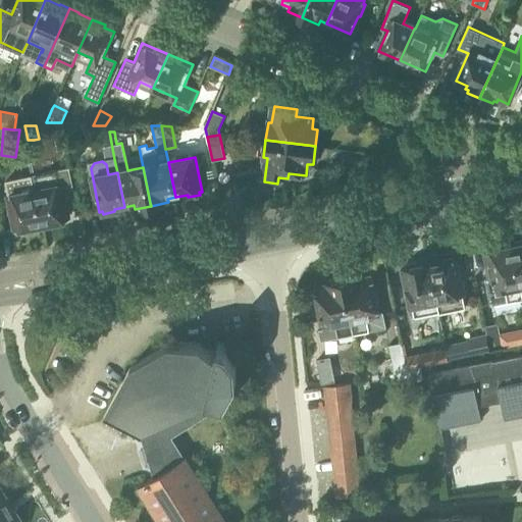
[(24,191),(9,194),(16,228),(19,228),(21,230),(29,228),(31,225),(42,223),(33,175),(30,162),(19,164),(24,191)]
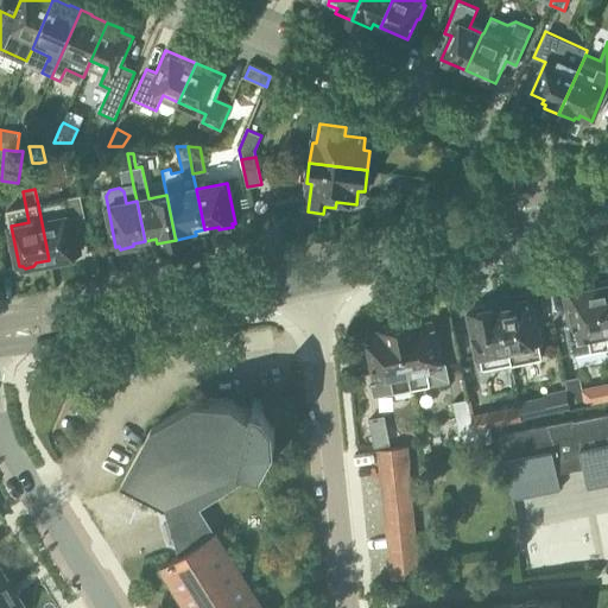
[(38,204),(49,260),(62,258),(65,260),(74,258),(75,255),(78,254),(67,198),(39,204),(38,204)]
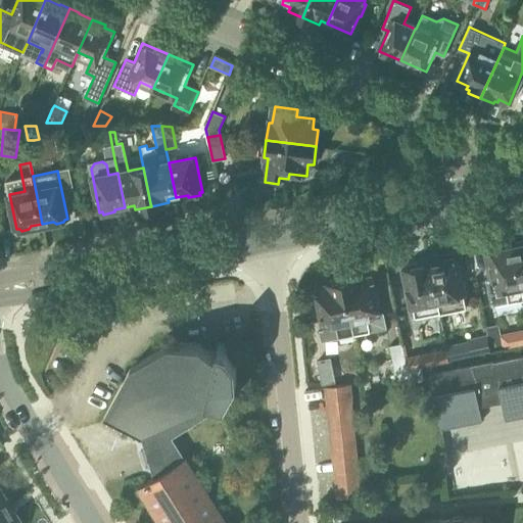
[(522,241),(514,243),(522,287),(522,241)]
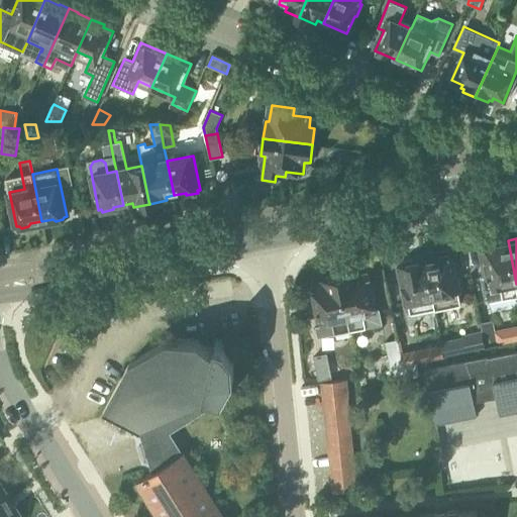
[(488,275),(482,277),(487,301),(516,295),(516,284),(508,240),(495,243),(495,245),(482,248),(488,275)]
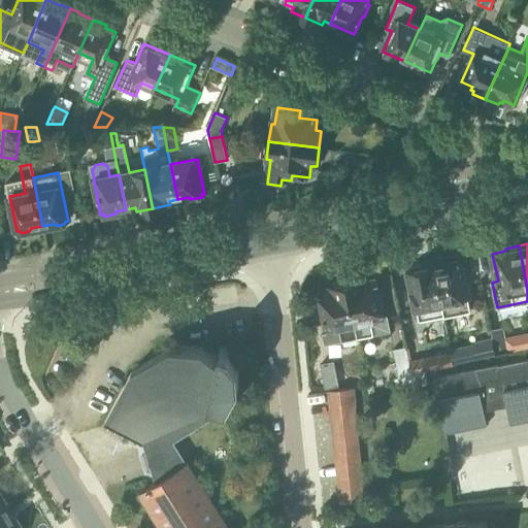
[(444,315),(471,309),(461,264),(435,269),(442,303),(444,315)]
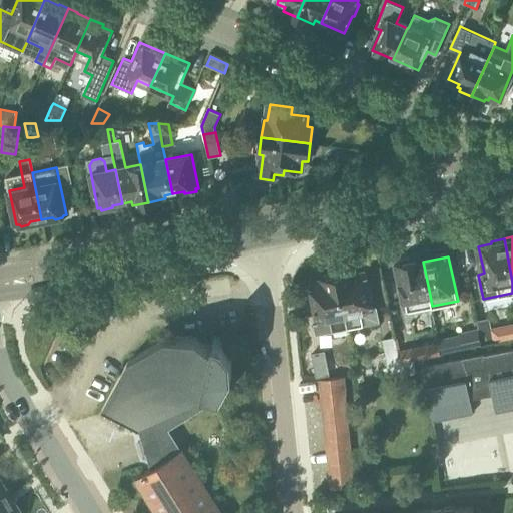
[(422,308),(432,306),(430,295),(423,262),(422,258),(397,263),(404,301),(407,300),(409,311),(422,308)]
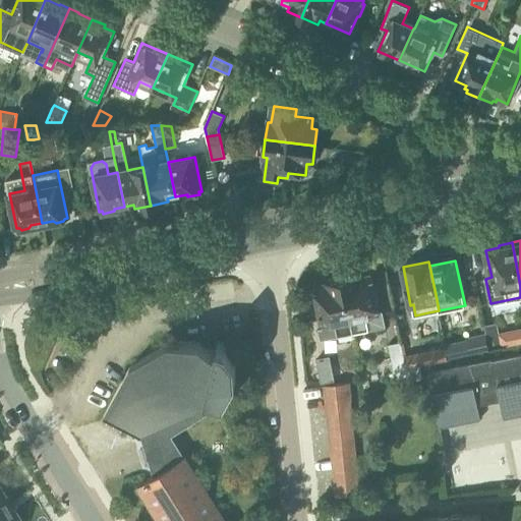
[(384,327),(381,311),(379,311),(371,277),(359,279),(359,276),(355,276),(355,274),(342,277),(353,333),(384,327)]
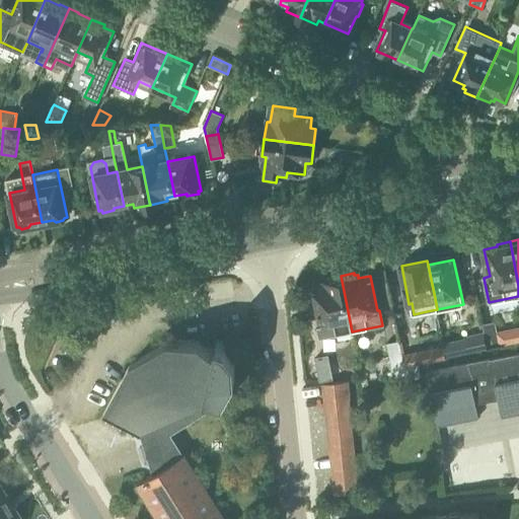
[(325,285),(314,287),(322,326),(317,327),(319,339),(352,331),(341,276),(327,278),(328,281),(324,281),(325,285)]
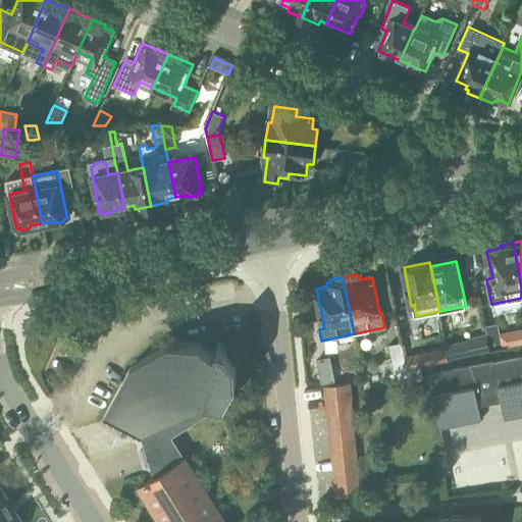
[(486,333),(489,350),(503,348),(498,323),(484,325),(486,333)]
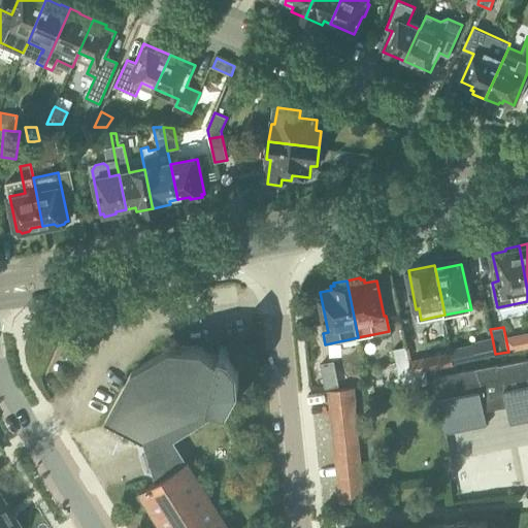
[(401,387),(413,385),(413,384),(410,371),(405,345),(402,329),(390,332),(394,349),(393,349),(398,373),(401,387)]
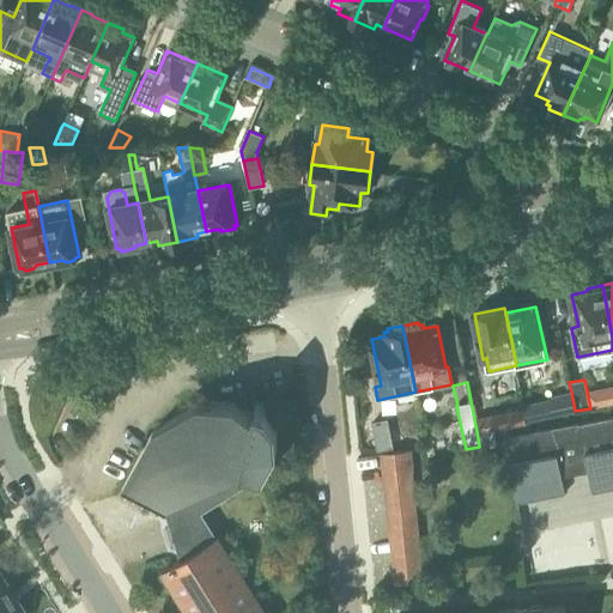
[(571,392),(550,396),(550,399),(554,416),(575,411),(571,392)]
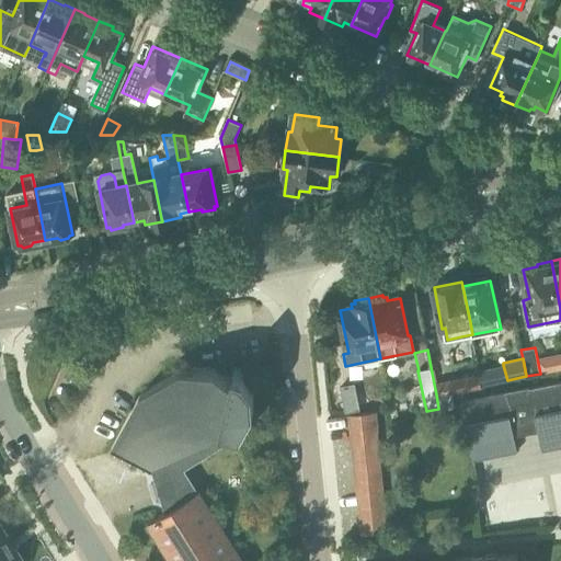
[(197,491),(183,468),(240,432),(242,433),(255,408),(254,387),(244,371),(236,367),(235,369),(236,369),(232,376),(216,367),(182,368),(140,395),(111,449),(152,471),(153,468),(155,467),(169,511),(149,523),(173,560),(242,560),(198,490),(197,491)]
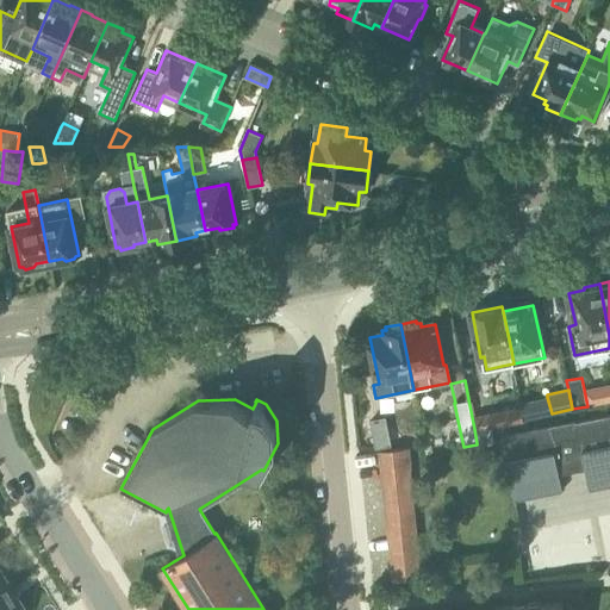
[(490,414),(473,417),(475,430),(492,428),(500,425),(498,417),(491,418),(490,414)]
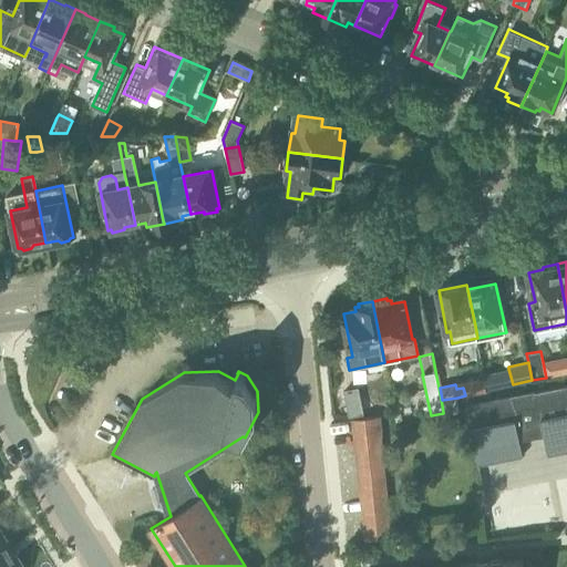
[(566,385),(536,392),(535,391),(466,404),(471,428),(477,465),(501,461),(523,456),(519,437),(543,432),(547,455),(566,451),(566,385)]
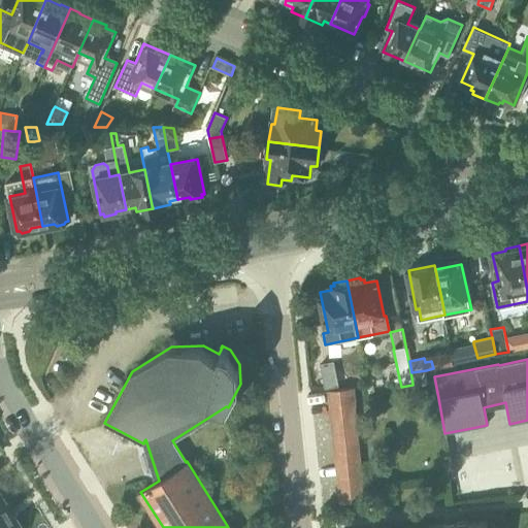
[(321,364),(326,388),(338,386),(333,362),(321,364)]
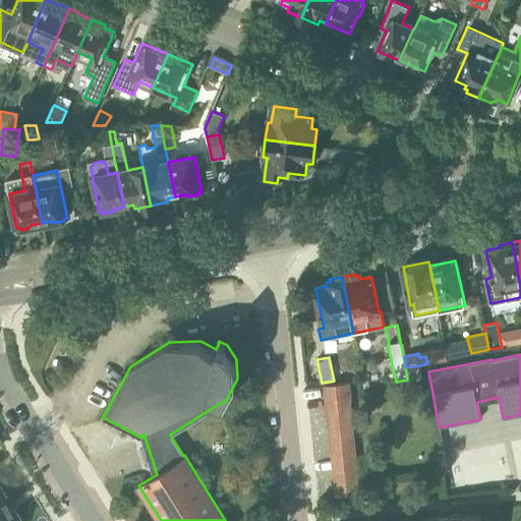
[(420,365),(406,367),(407,370),(408,379),(409,381),(422,379),(420,365)]
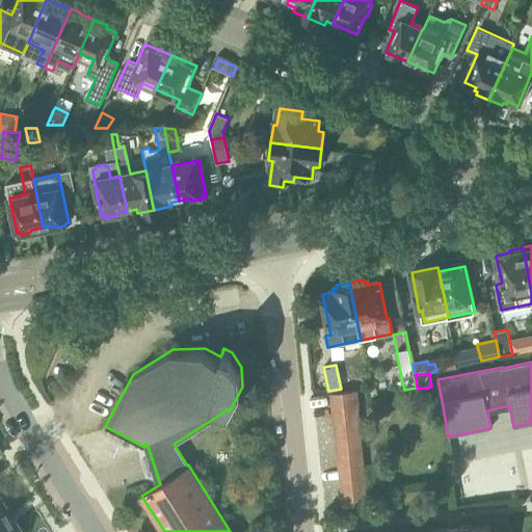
[(357,401),(356,391),(330,393),(331,404),(357,401)]
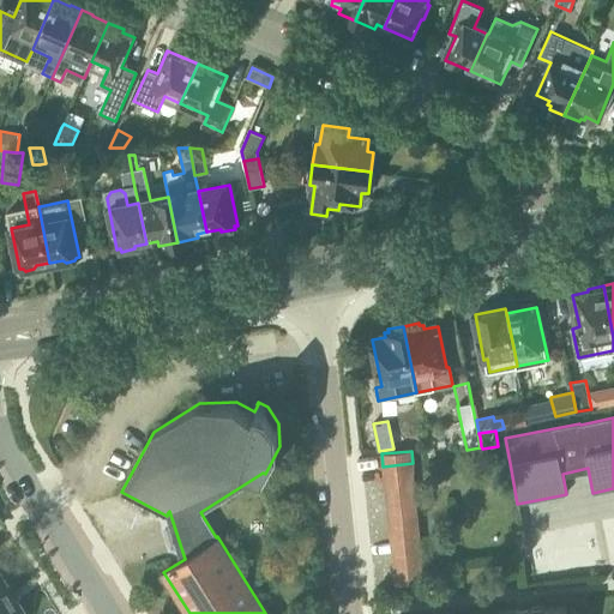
[(383,467),(385,480),(414,477),(413,463),(383,467)]
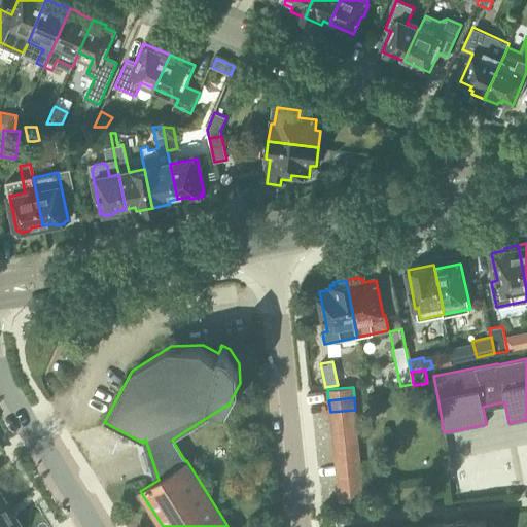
[(355,410),(330,412),(331,427),(357,424),(356,421),(355,410)]
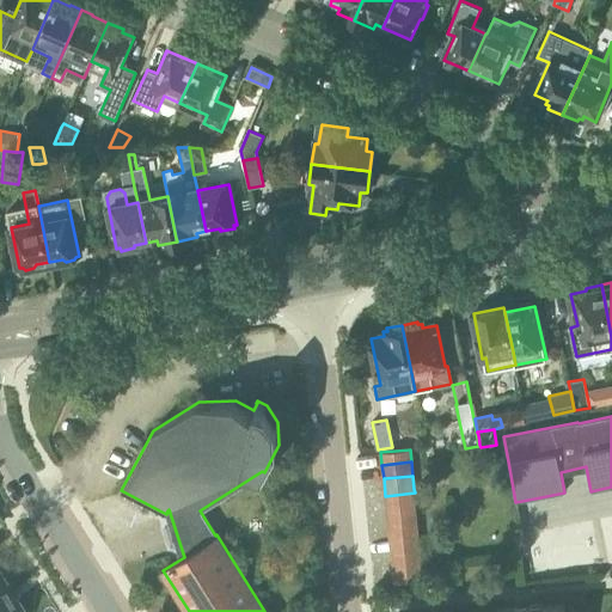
[(385,496),(386,510),(416,507),(415,493),(385,496)]
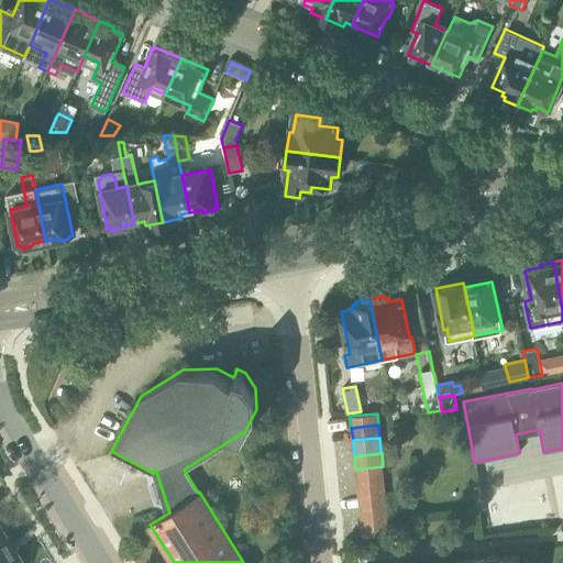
[(357,483),(384,481),(383,466),(355,470),(357,483)]
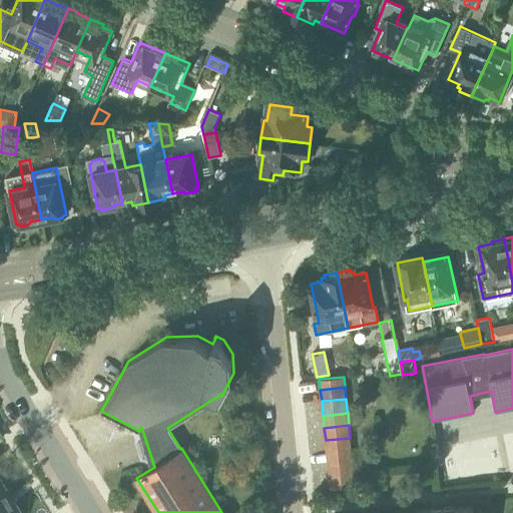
[(350,438),(326,440),(327,452),(352,450),(350,438)]
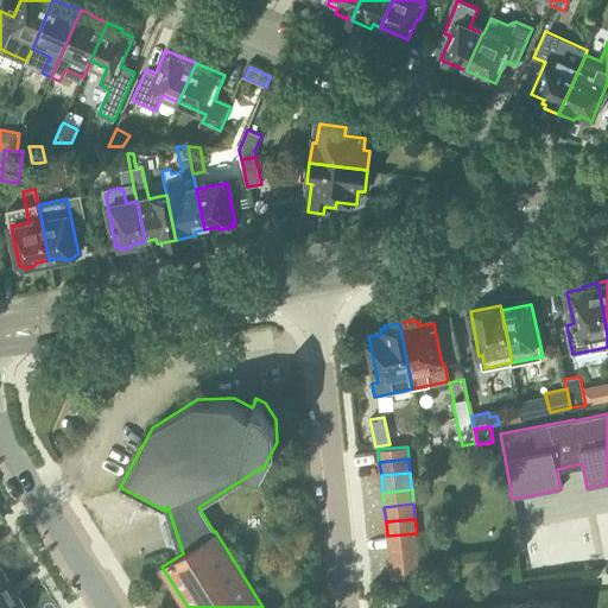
[(524,549),(519,523),(510,525),(514,551),(524,549)]
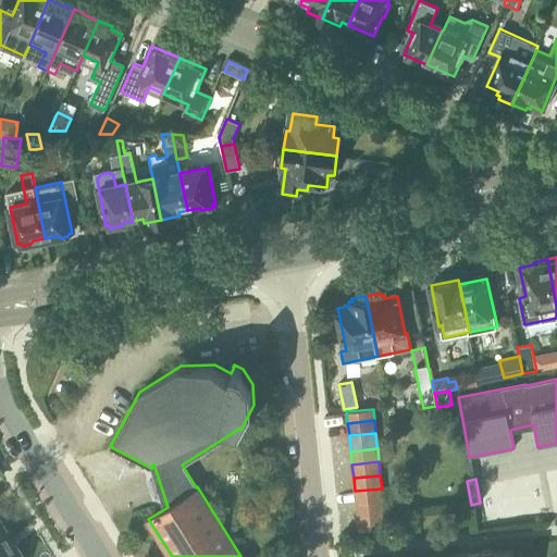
[(382,489),(355,491),(356,505),(383,502),(382,489)]
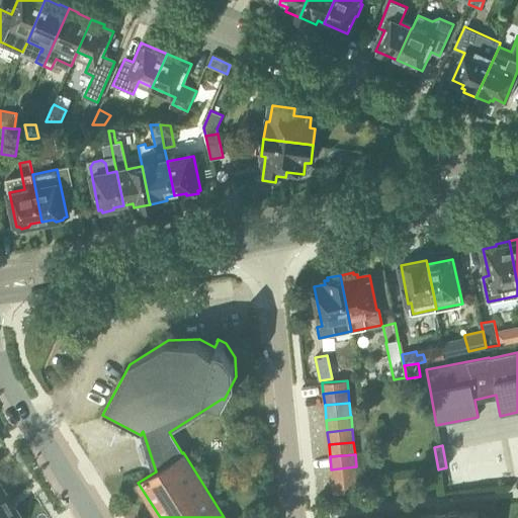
[(333,482),(357,479),(356,466),(331,469),(333,482)]
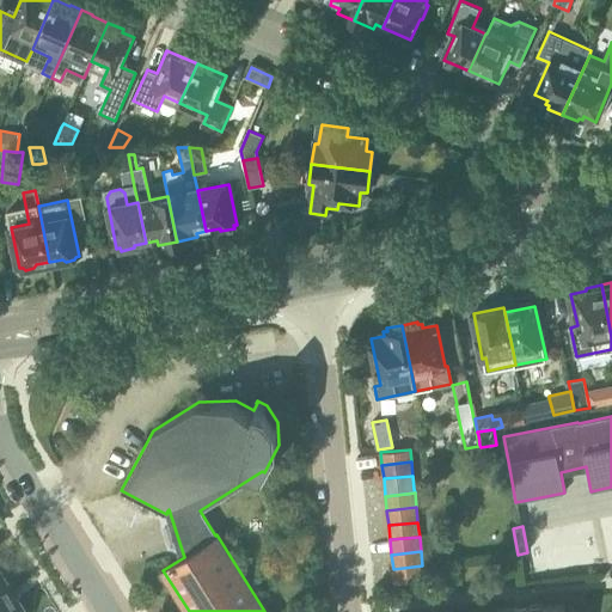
[(393,569),(395,582),(423,580),(422,565),(393,569)]
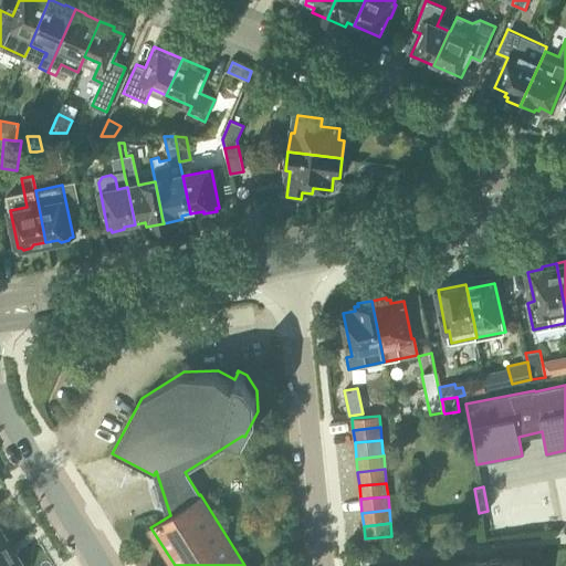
[(0,551),(9,546),(2,535),(3,532),(0,525),(0,551)]
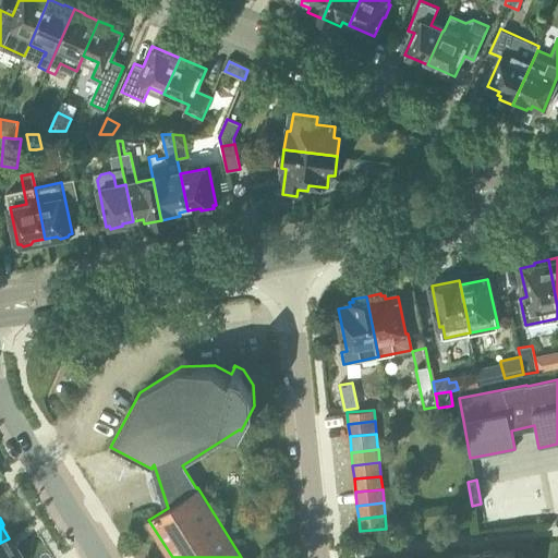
[(0,543),(0,557),(22,557),(23,556),(20,549),(15,548),(9,538),(0,543)]
